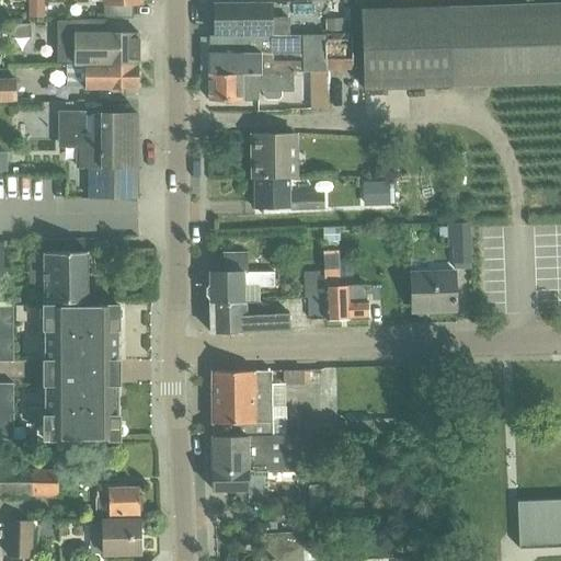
[(216,37),(289,36),(289,19),(272,19),(272,4),(215,4),(216,37)]
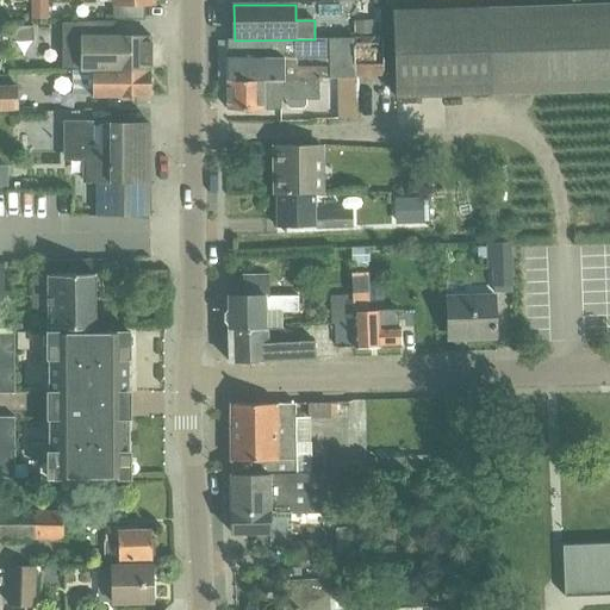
[(609,5),(394,12),(397,98),(609,91),(609,5)]
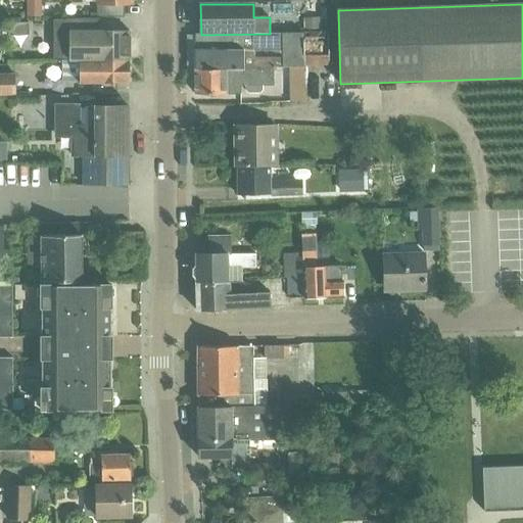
[(321,17),(303,17),(303,31),(321,31),(321,17)]
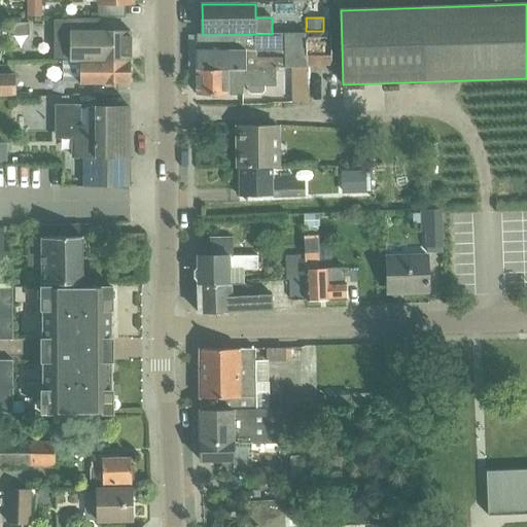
[(97,60),(130,61),(131,60),(132,60),(132,29),(100,29),(100,19),(55,21),(54,61),(74,61),(97,60)]
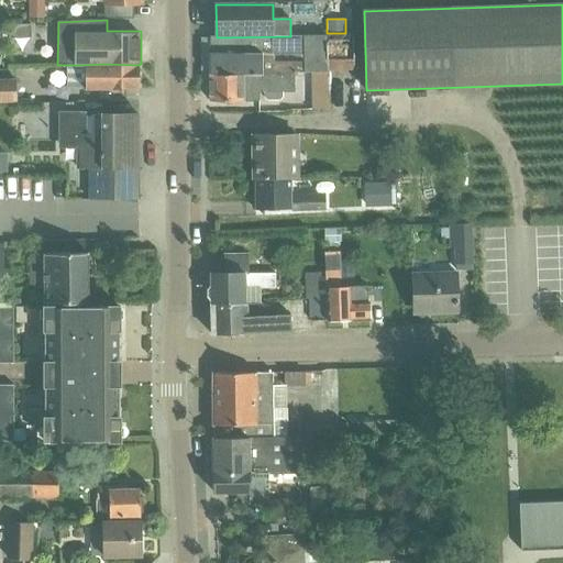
[(326,36),(327,70),(354,70),(354,35),(326,35),(326,36)]
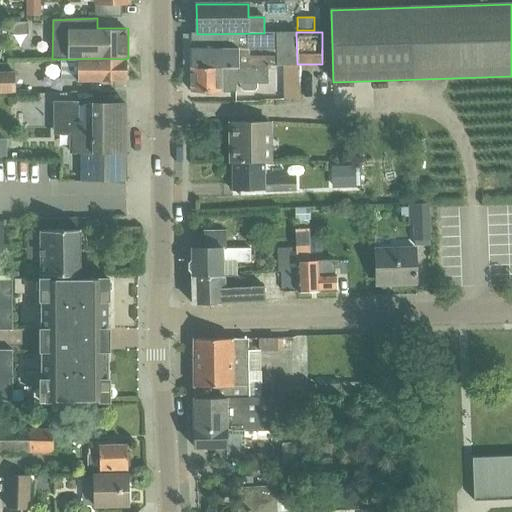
[(264,33),(197,34),(192,34),(192,68),(248,69),(248,68),(268,68),(268,67),(282,67),(298,67),(297,64),(296,33),(276,33),(264,33)]
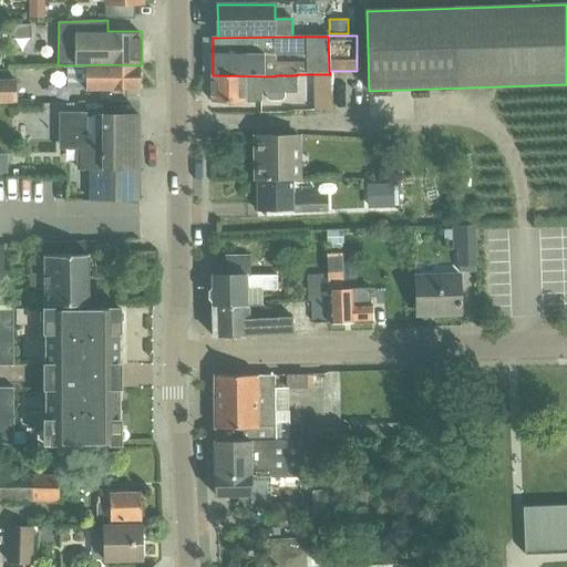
[(80,65),(65,65),(65,88),(86,88),(86,90),(112,90),(140,90),(140,65),(104,64),(80,65)]
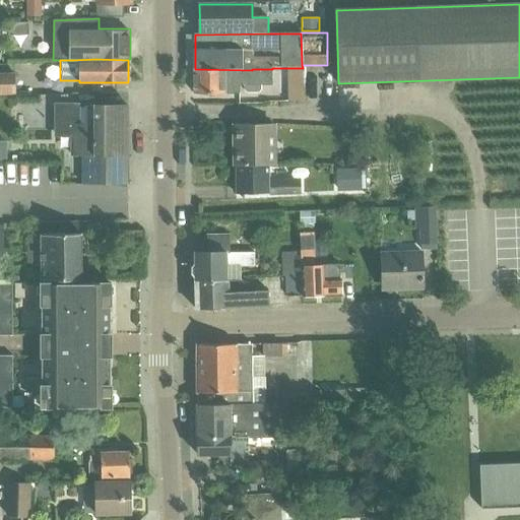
[(303,68),(286,68),(286,79),(303,79),(303,68)]
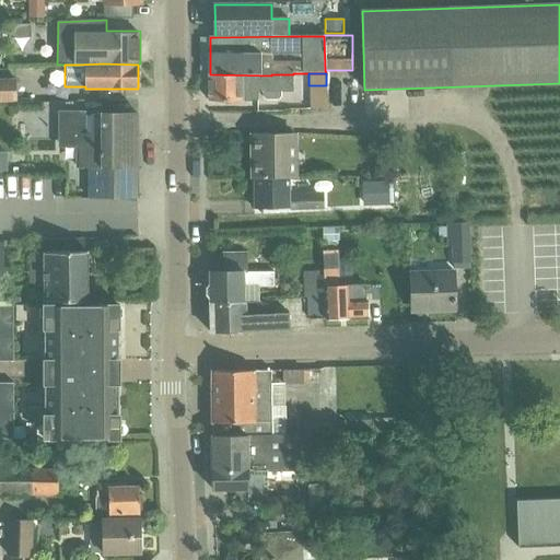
[(271,76),(210,74),(210,102),(258,102),(258,93),(263,93),(263,98),(266,101),(278,101),(281,98),(281,93),(293,93),(293,74),(271,74),(271,76)]
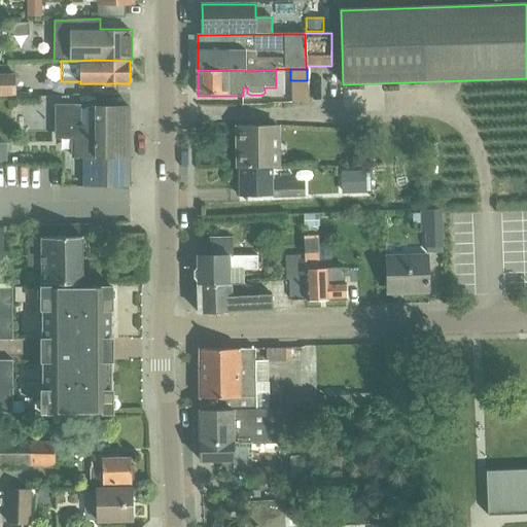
[(0,75),(0,97),(15,97),(14,75),(0,75)]
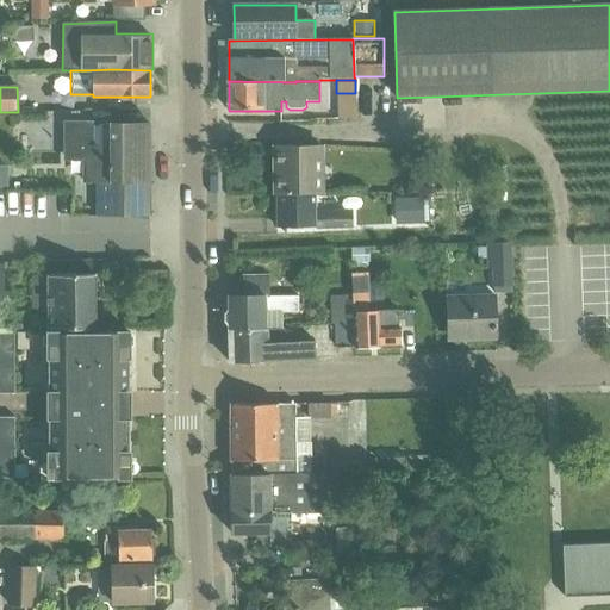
[(150,124),(100,124),(67,124),(67,159),(86,159),(86,182),(98,182),(98,186),(150,184),(150,124)]
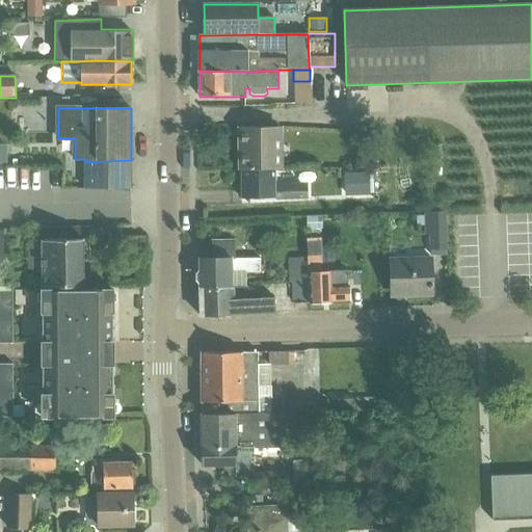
[(242,169),(275,169),(280,169),(278,127),(241,128),(242,169)]
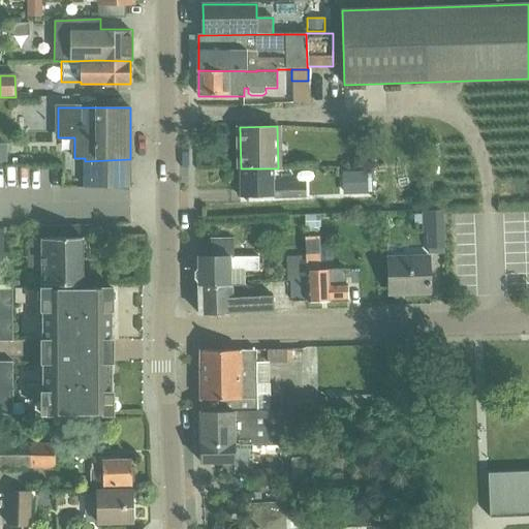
[(130,187),(130,159),(85,161),(85,187),(130,187)]
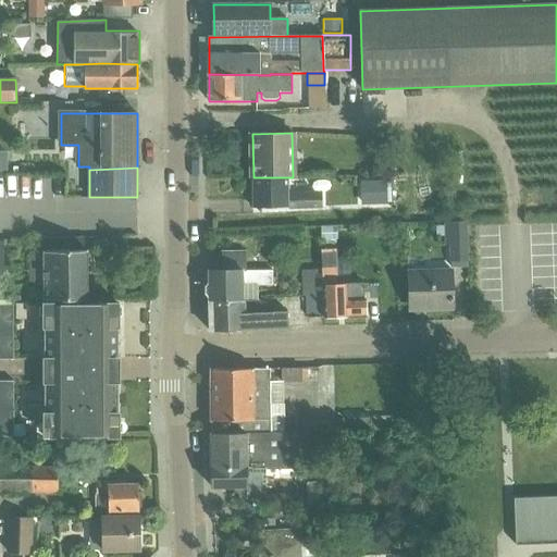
[(288,195),(288,177),(254,177),(255,209),(320,208),(320,195),(288,195)]
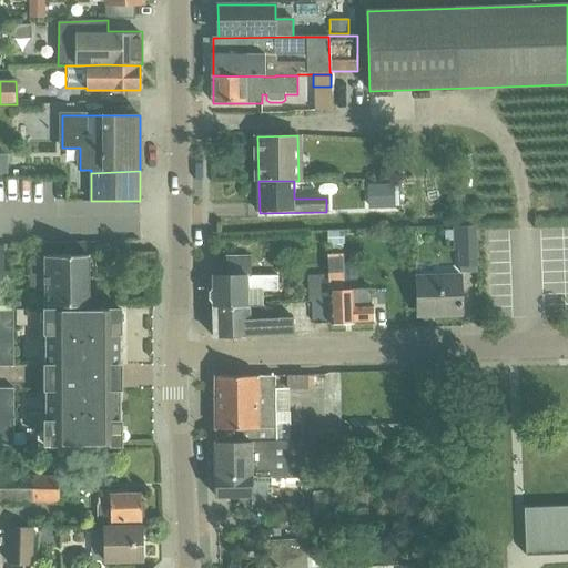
[(369,186),(368,212),(396,211),(396,186),(369,186)]
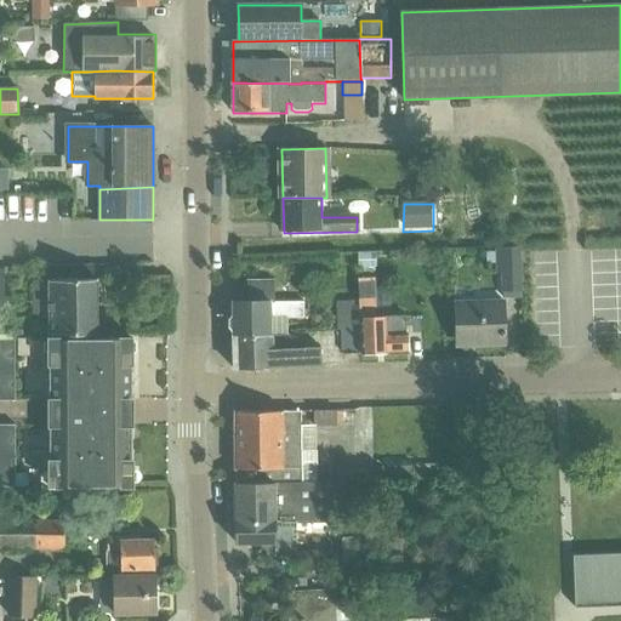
[(499,249),(496,249),(497,272),(501,272),(502,297),(523,296),(522,249),(499,249)]
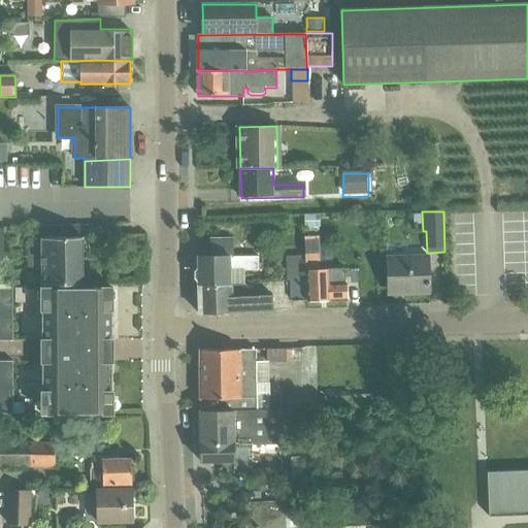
[(319,215),(304,216),(305,227),(319,226),(319,215)]
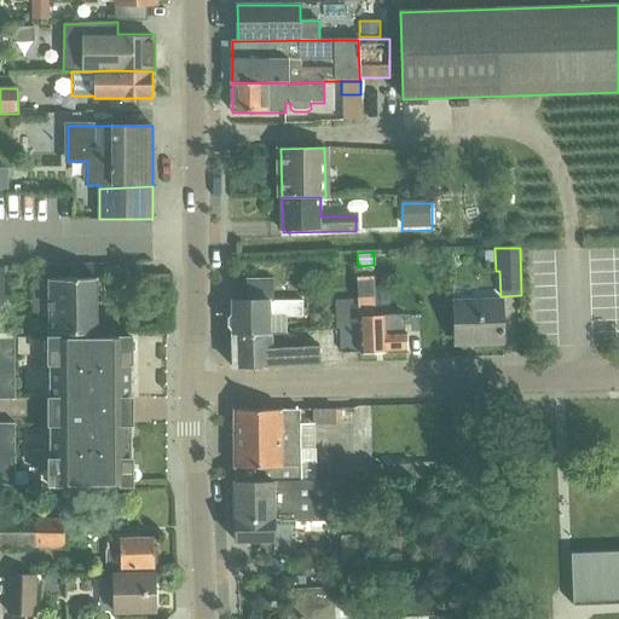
[(4,270),(0,268),(0,310),(12,310),(12,296),(4,296),(4,270)]
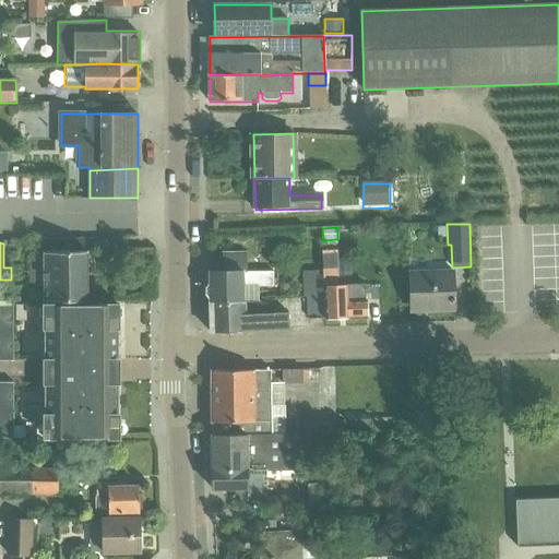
[(44,252),(45,301),(88,300),(87,251),(44,252)]
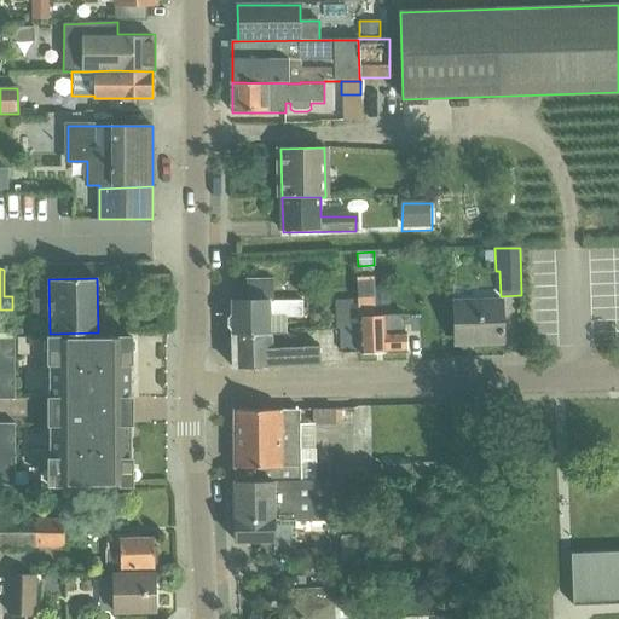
[(358,278),(358,291),(358,301),(360,353),(406,352),(405,314),(375,316),(374,278),(358,278)]
